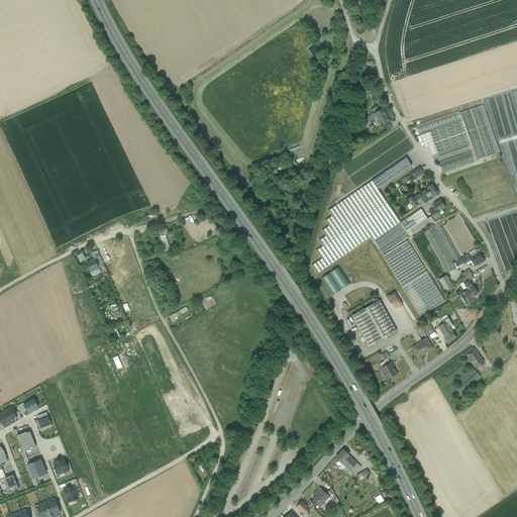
[(480,106),(471,109),(487,157),(496,153),(480,106)]
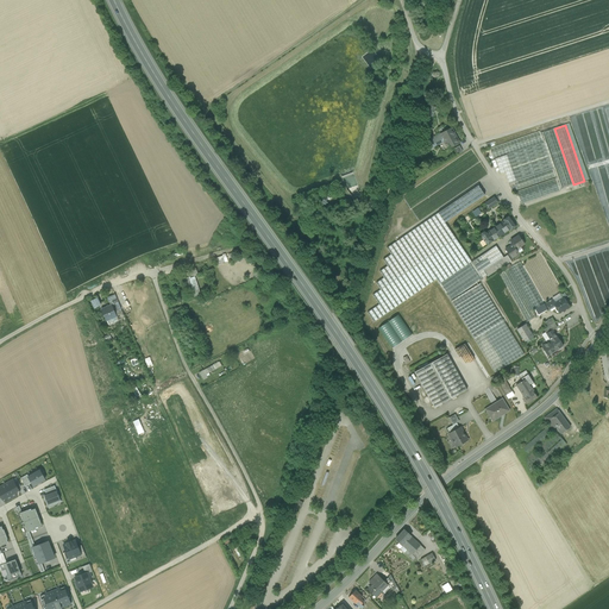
[(456,136),(452,129),(440,133),(441,137),(445,142),(447,149),(458,144),(454,137),(456,136)]
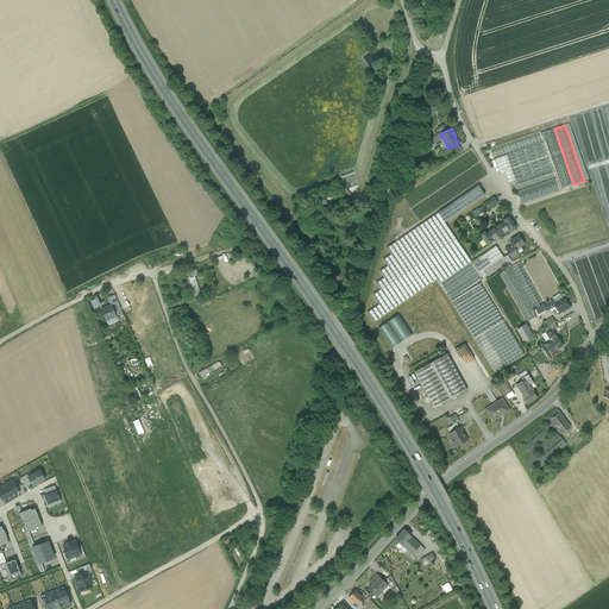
[(572,186),(553,129),(542,132),(562,189),(572,186)]
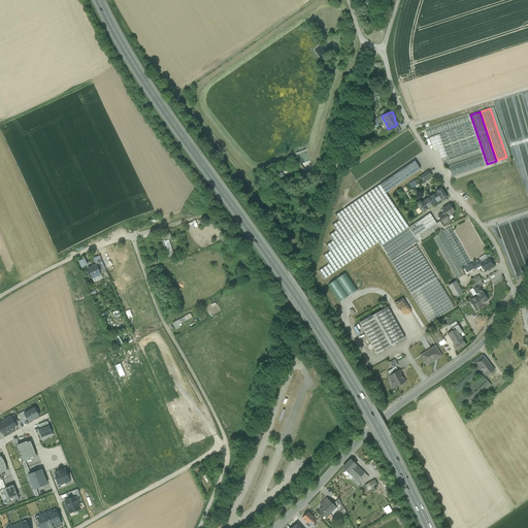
[(468,113),(424,129),(428,138),(429,138),(438,134),(471,123),(468,113)]
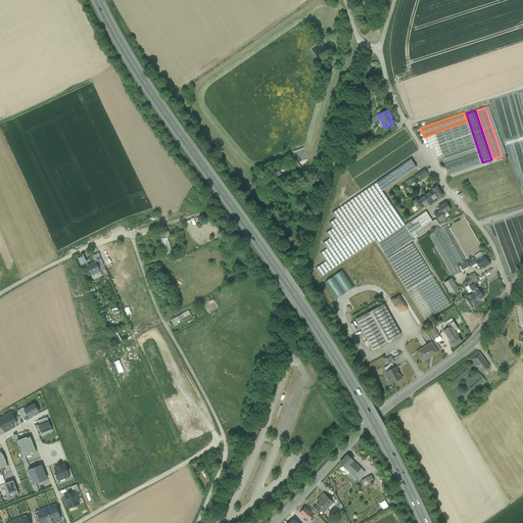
[(379,117),(371,122),(373,127),(382,122),(379,117)]
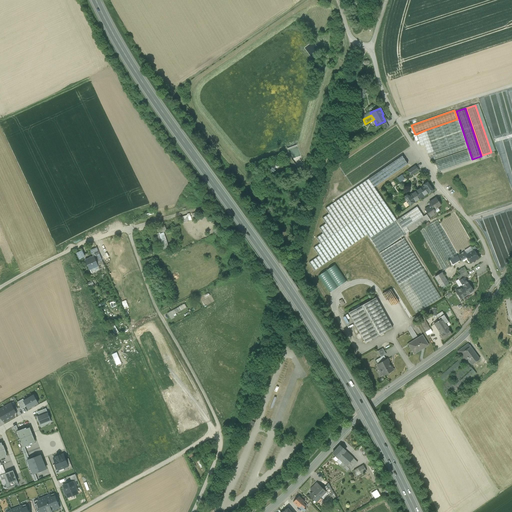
[(457,121),(426,132),(433,152),(464,141),(457,121)]
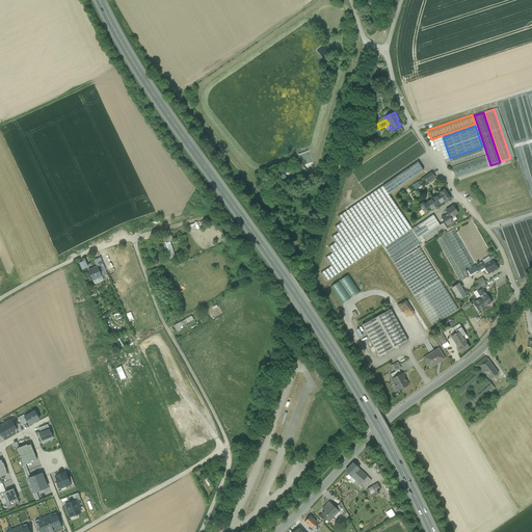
[(442,135),(432,139),(436,152),(441,151),(445,161),(450,159),(451,159),(450,158),(443,137),(442,135)]
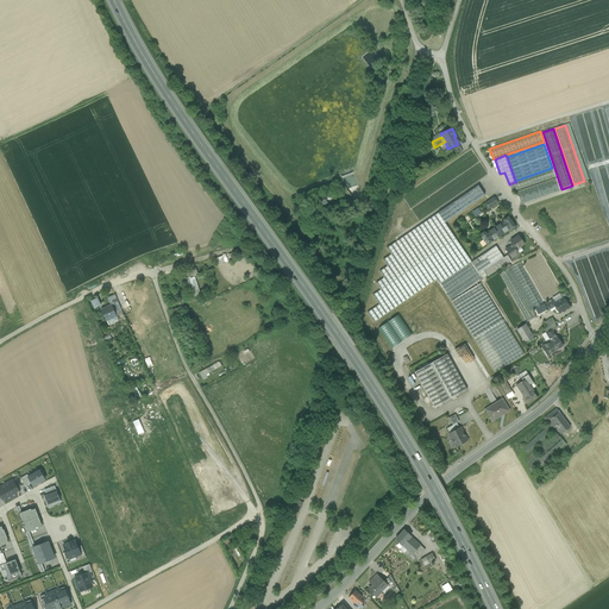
[(553,169),(516,182),(515,182),(509,184),(512,192),(519,189),(556,177),(553,169)]
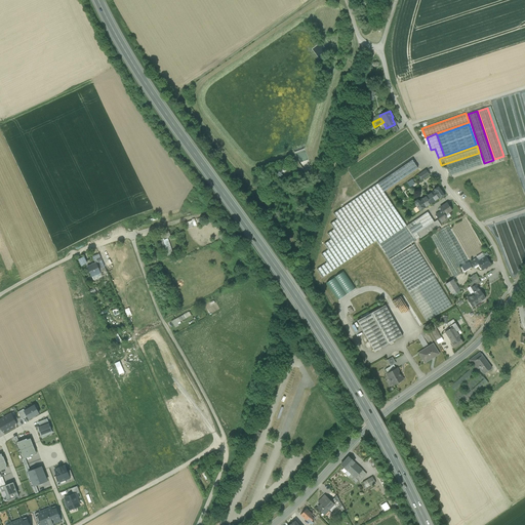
[(479,154),(445,165),(449,176),(483,165),(479,154)]
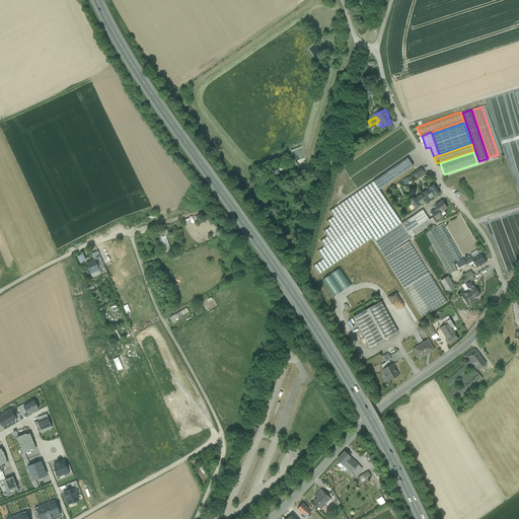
[(408,158),(373,181),(379,190),(413,166),(408,158)]
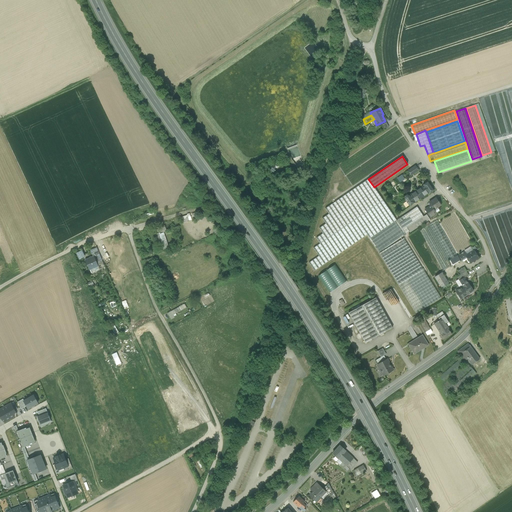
[(415,166),(408,171),(411,176),(418,171),(415,166)]
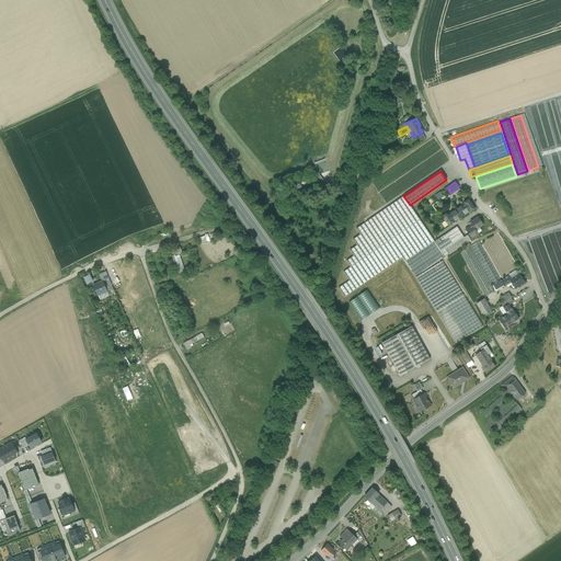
[(403,196),(356,229),(361,235),(353,239),(357,245),(350,250),(354,255),(346,261),(351,267),(343,272),(350,281),(339,288),(344,297),(402,258),(404,262),(434,241),(410,205),(403,196)]
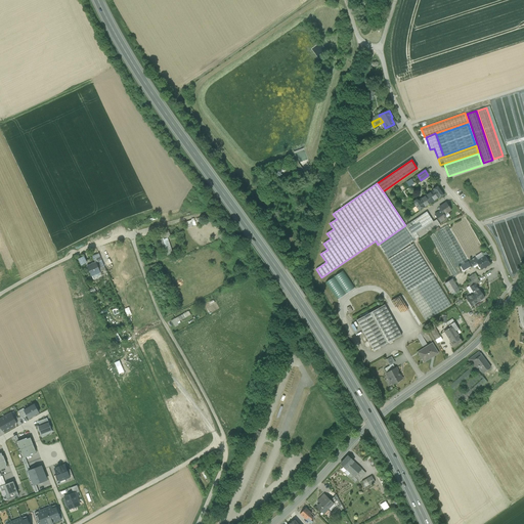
[(434,190),(419,201),(417,200),(415,201),(415,204),(419,211),(438,198),(439,199),(443,195),(437,186),(433,189),(434,190)]
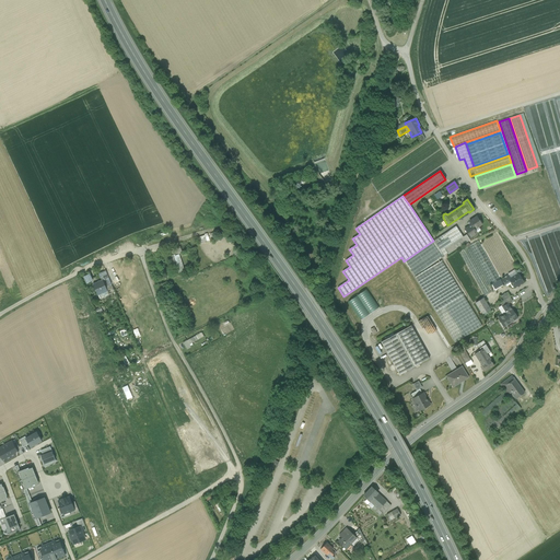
[(477,217),(469,222),(471,225),(464,230),(468,235),(471,233),(473,236),(477,233),(475,229),(482,224),(477,217)]
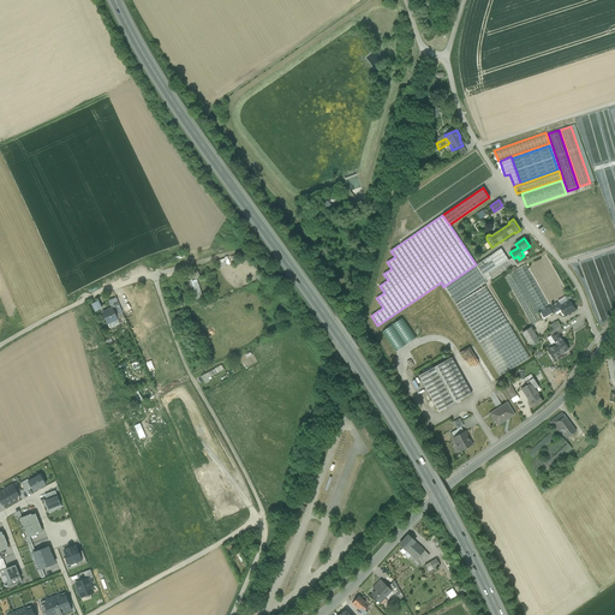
[(476,264),(476,266),(481,272),(505,255),(501,249),(476,264)]
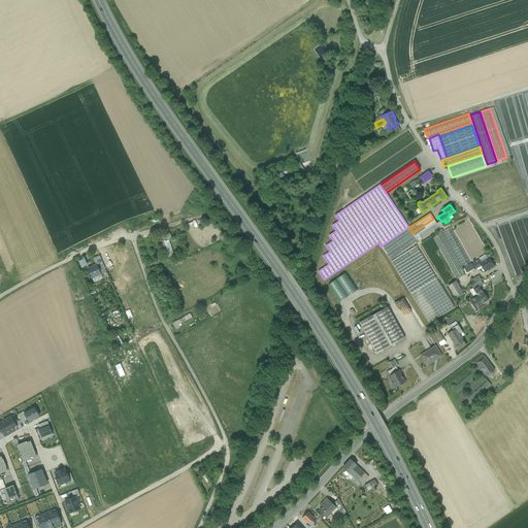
[(433,219),(413,233),(419,241),(422,239),(419,235),(427,229),(436,223),(433,219)]
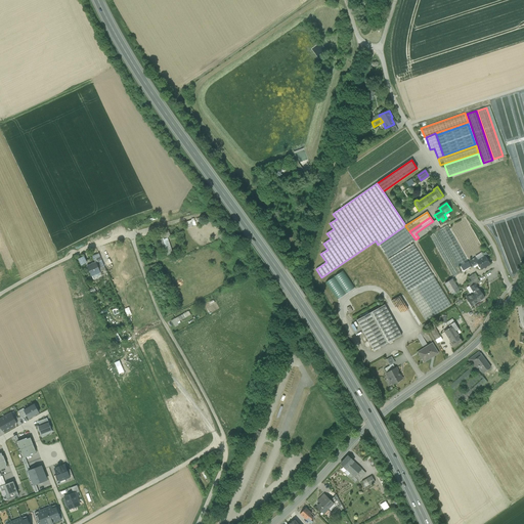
[(199,218),(191,220),(191,221),(192,224),(193,226),(201,224),(200,221),(199,218)]
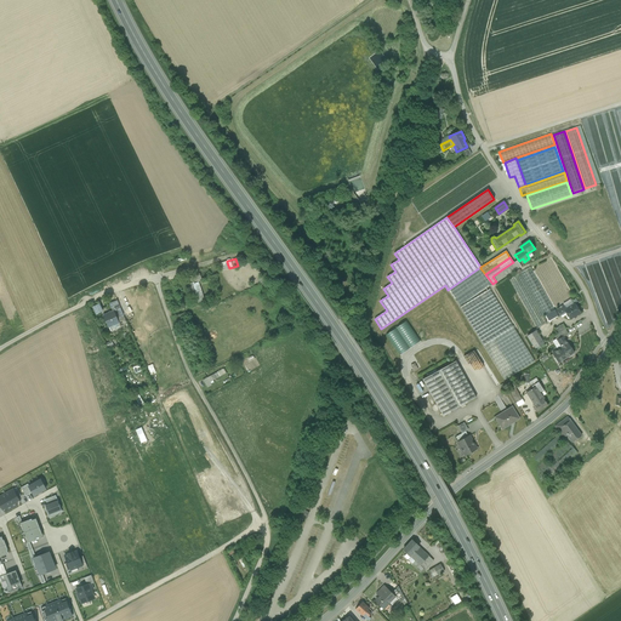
[(513,262),(502,269),(507,277),(517,269),(513,263),(513,262)]
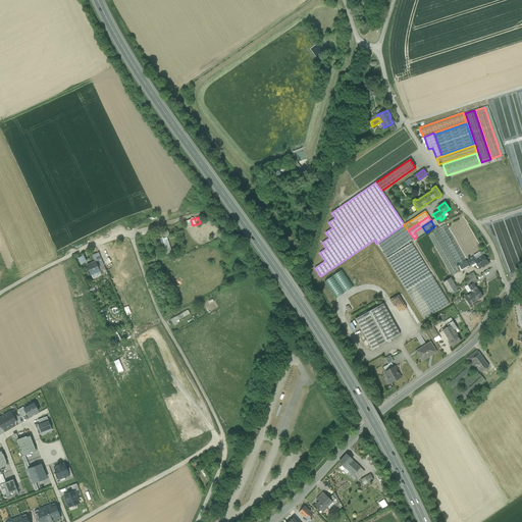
[(404,224),(376,244),(385,258),(414,239),(408,230),(404,225),(404,224)]
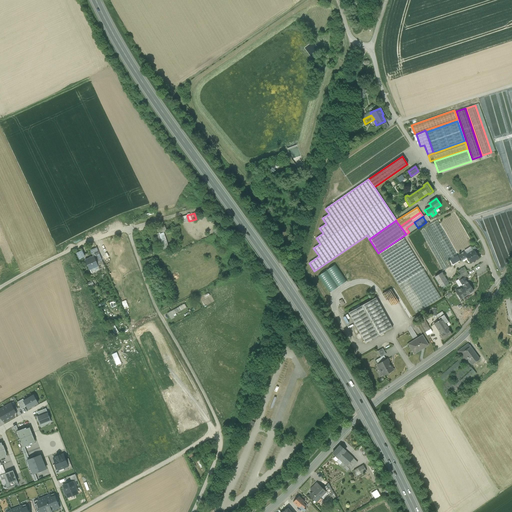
[(460,261),(437,220),(432,223),(429,225),(452,266),(460,261)]
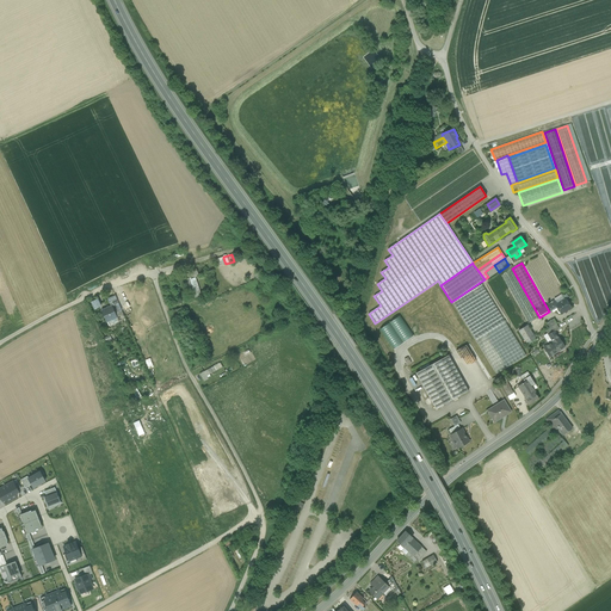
[(494,265),(485,272),(488,277),(489,278),(499,272),(494,265)]
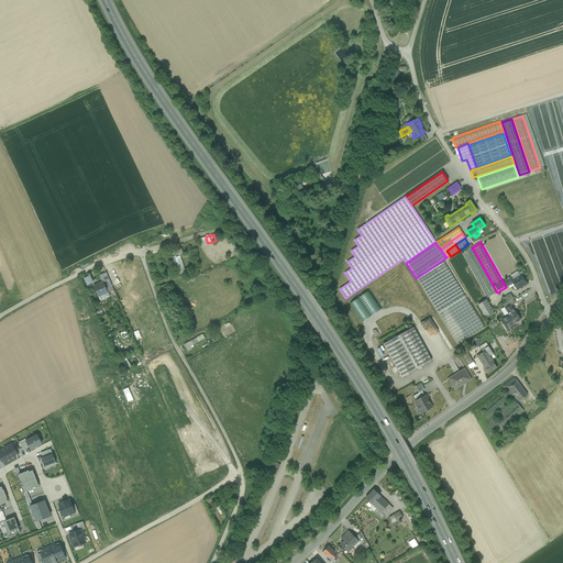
[(496,293),(471,249),(468,250),(462,253),(486,298),(496,293)]
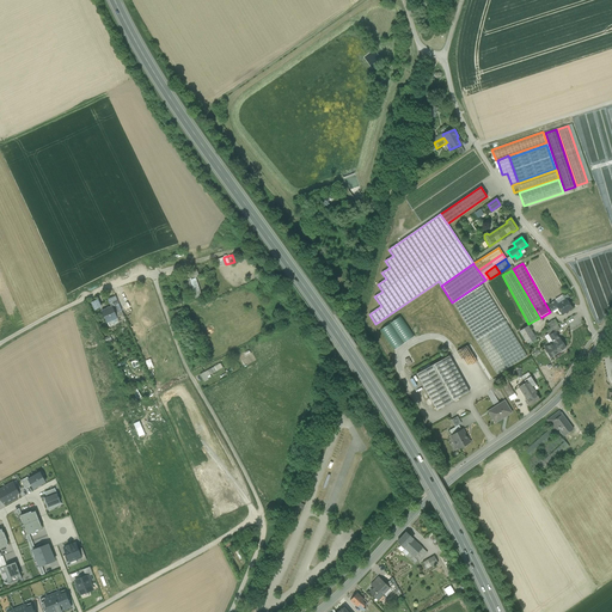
[(181,275),(173,277),(182,303),(189,300),(181,275)]
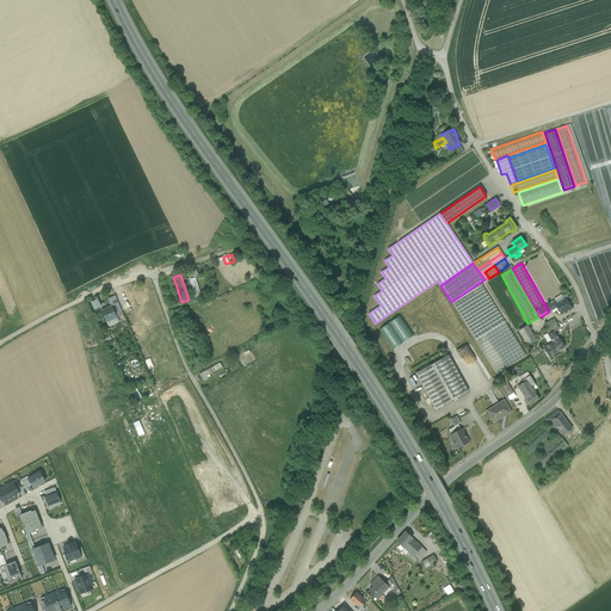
[(172,277),(165,279),(173,306),(180,302),(172,277)]
